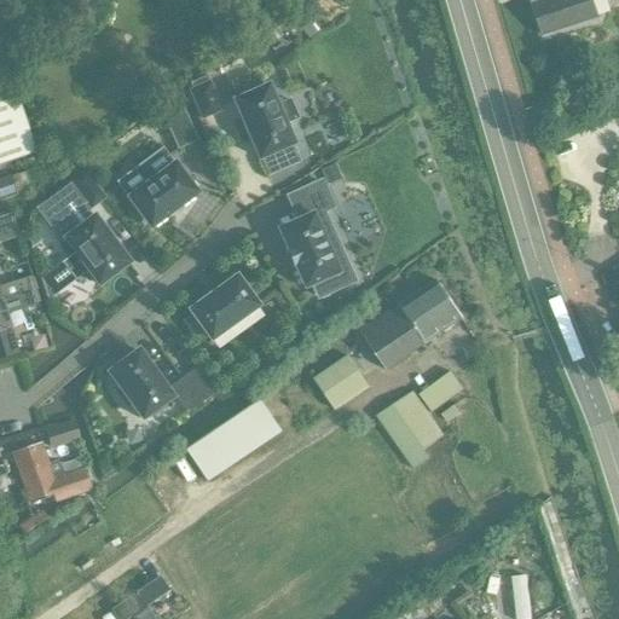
[(591,0),(539,0),(541,0),(533,3),(544,36),(599,18),(591,0)]
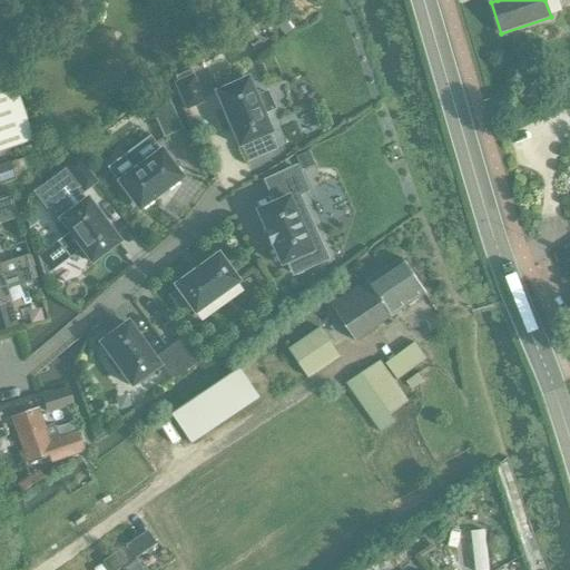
[(0,149),(32,139),(0,41),(0,149)]
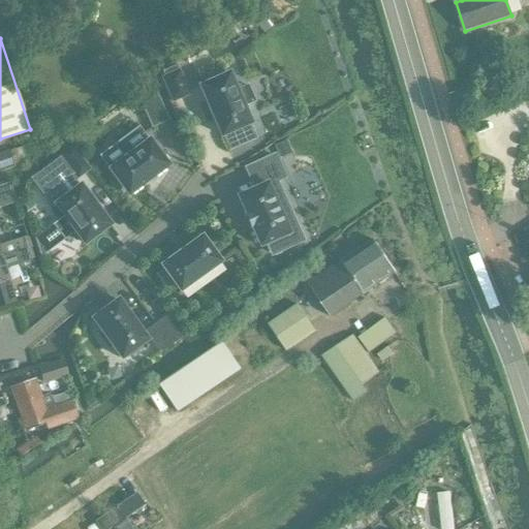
[(162,79),(173,101),(188,94),(178,71),(162,79)]
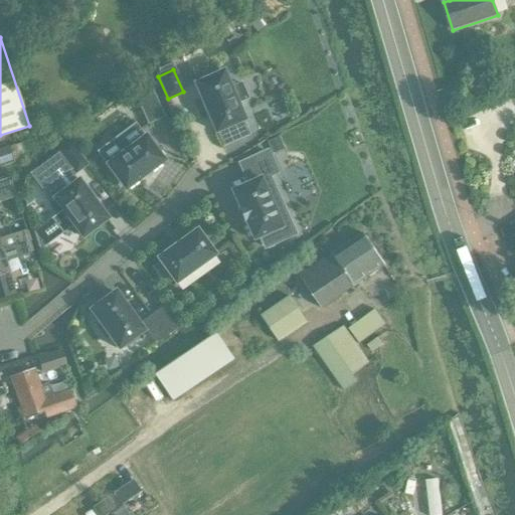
[(222,71),(194,84),(215,133),(216,132),(223,147),(248,135),(242,121),(243,120),(235,104),(247,99),(240,83),(229,89),(222,71)]
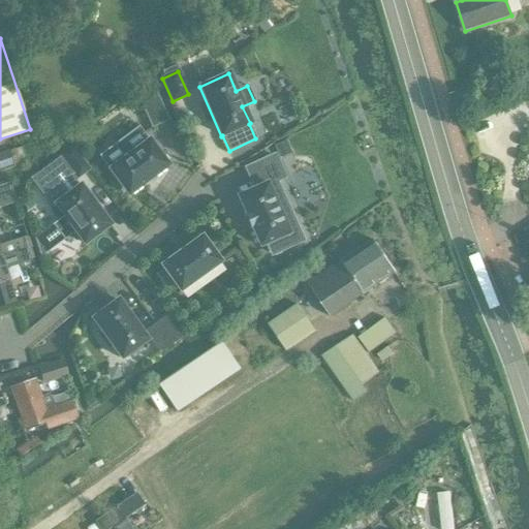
[(142,104),(152,127),(166,120),(157,97),(142,104)]
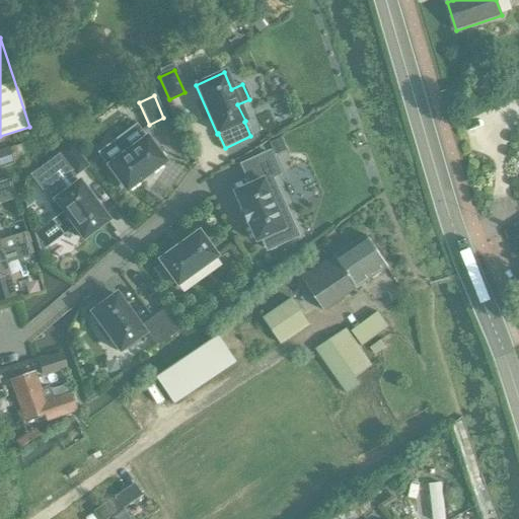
[(146,138),(106,166),(126,192),(164,162),(146,138)]
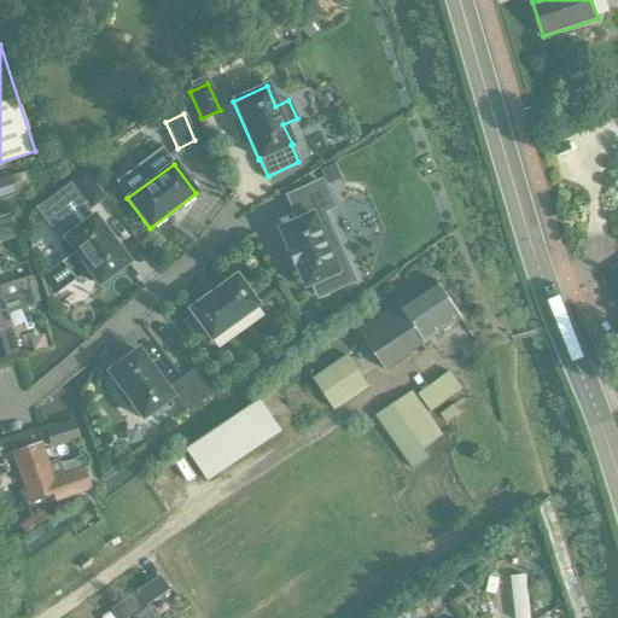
[(334,164),(320,170),(326,186),(340,179),(334,164)]
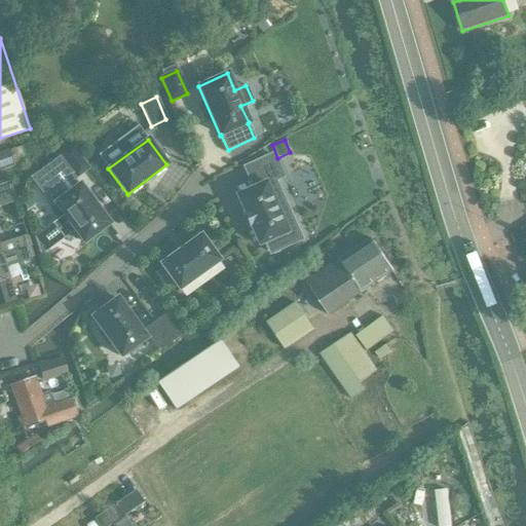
[(31,179),(37,186),(65,165),(76,180),(90,170),(74,149),(72,146),(30,177),(31,179)]
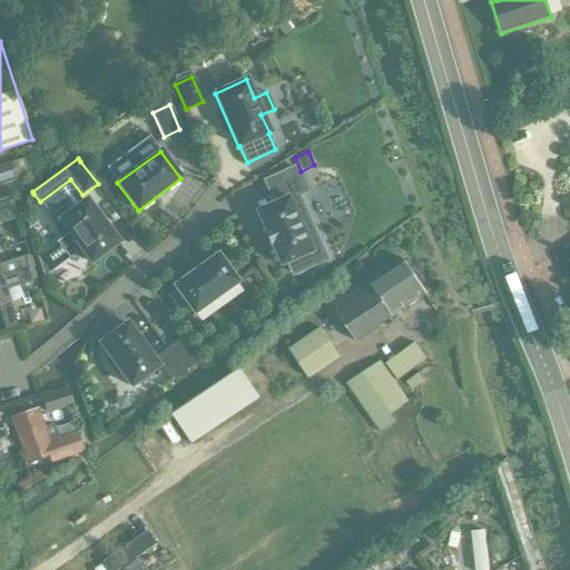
[(0,184),(13,179),(8,163),(0,165),(0,184)]
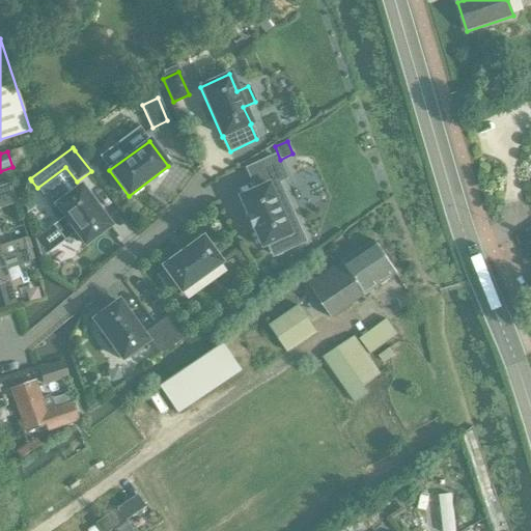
[(258,189),(239,197),(247,217),(246,217),(252,228),(260,247),(268,244),(273,255),(295,245),(303,242),(291,216),(276,180),(284,177),(275,157),(249,169),(258,189)]
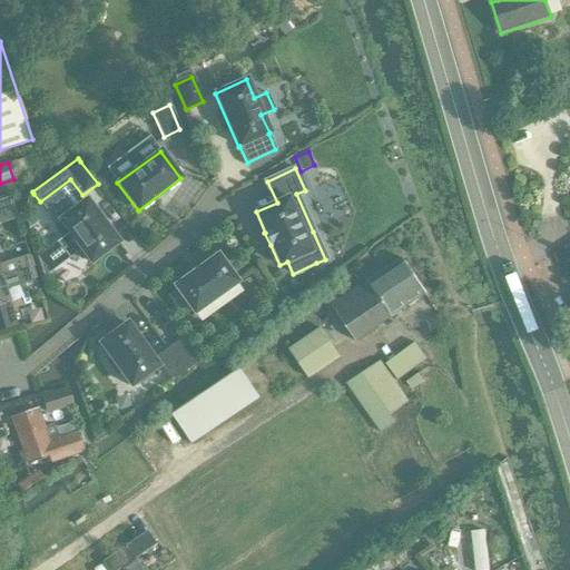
[(117,243),(86,200),(59,220),(69,234),(58,243),(69,257),(80,248),(90,263),(117,243)]
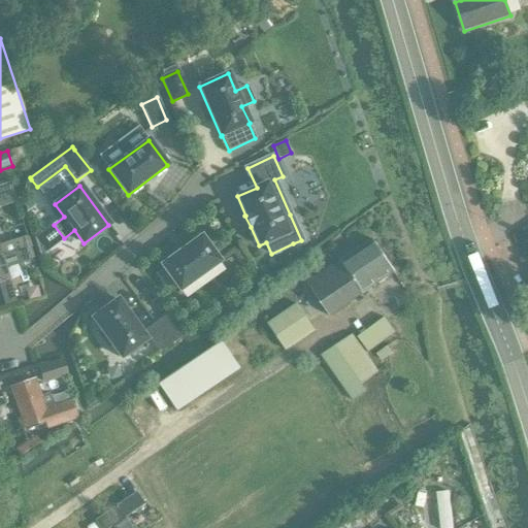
[(161,265),(164,269),(156,274),(169,292),(176,287),(179,291),(219,262),(201,236),(161,265)]
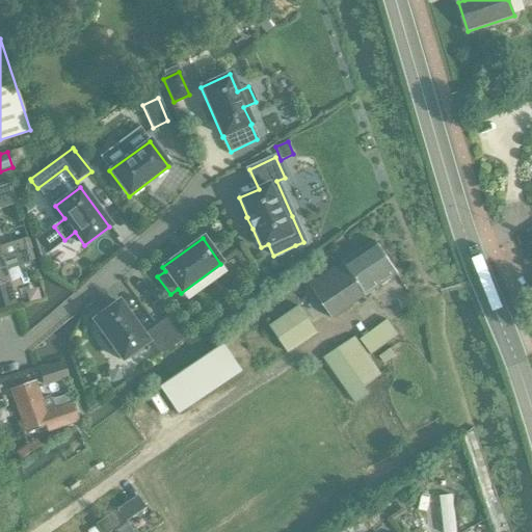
[(0,259),(26,250),(23,240),(0,246),(0,259)]
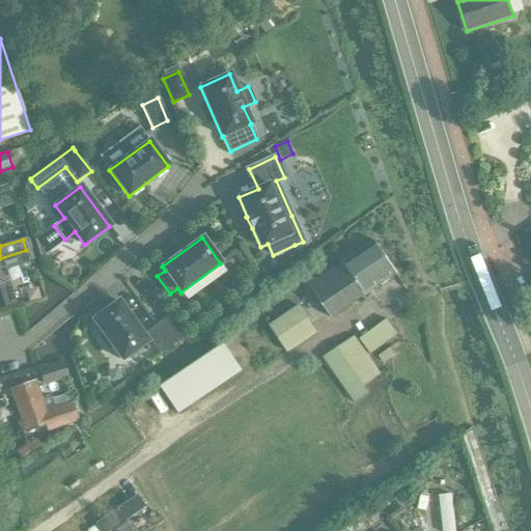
[(309,287),(331,319),(395,275),(373,243),(309,287)]
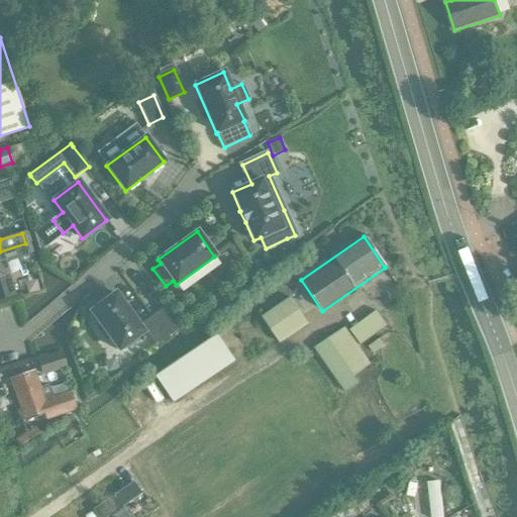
[(25,243),(0,251),(0,299),(13,295),(12,294),(8,279),(3,264),(29,255),(26,243),(25,243)]
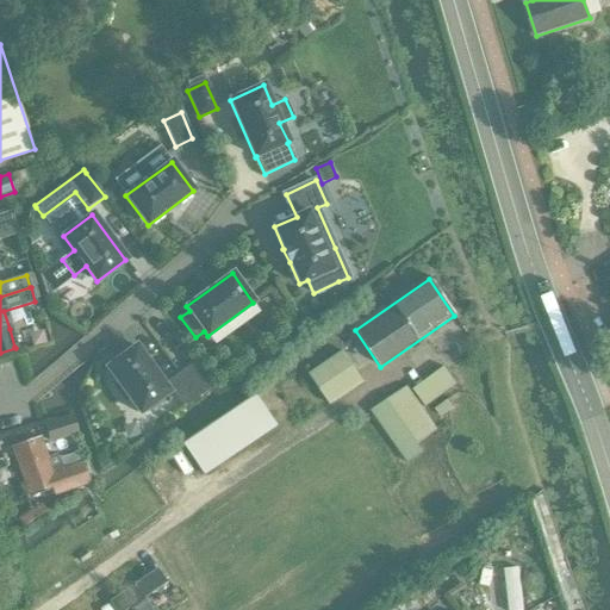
[(106,367),(117,383),(113,386),(124,402),(129,398),(139,414),(169,392),(136,347),(106,367)]
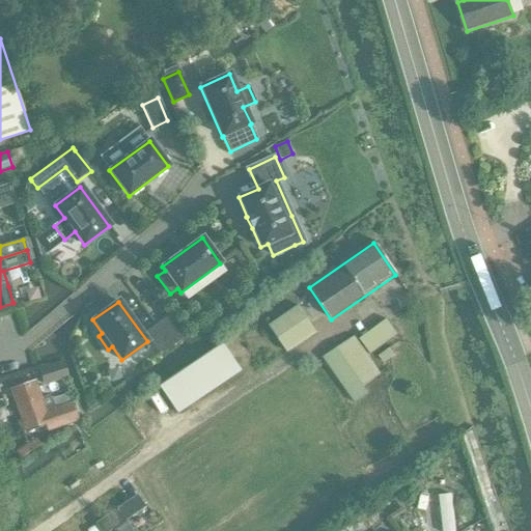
[(268,327),(287,356),(318,334),(299,306),(268,327)]
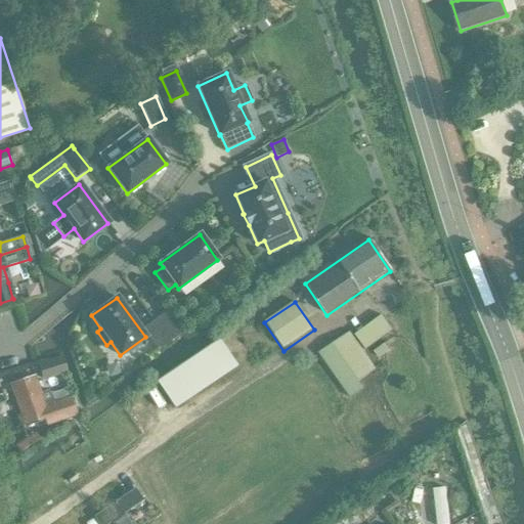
[(167,312),(156,320),(170,340),(182,332),(167,312)]
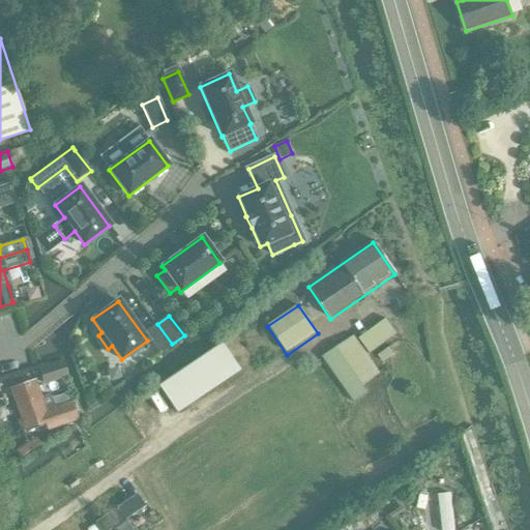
[(398,335),(387,321),(360,341),(370,354),(398,335)]
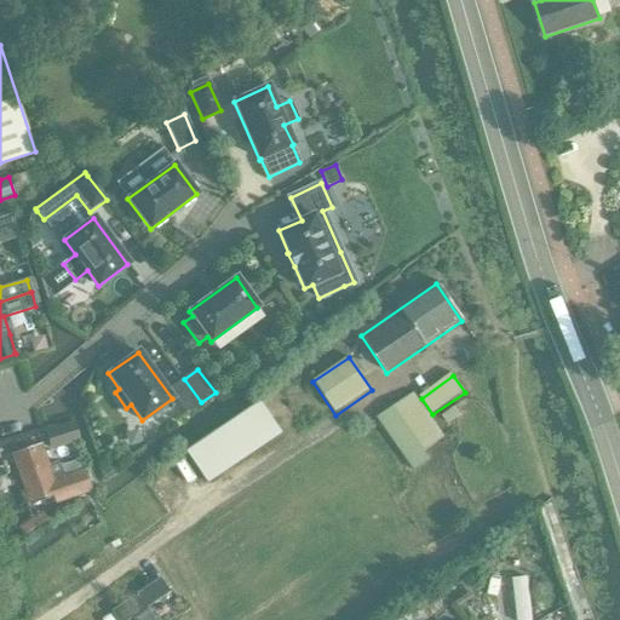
[(184,379),(171,389),(188,413),(201,402),(184,379)]
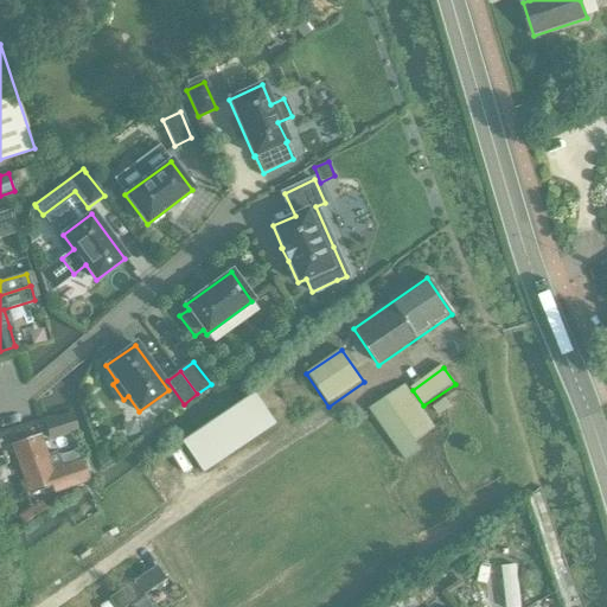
[(370,410),(404,462),(421,452),(415,443),(434,430),(404,387),(370,410)]
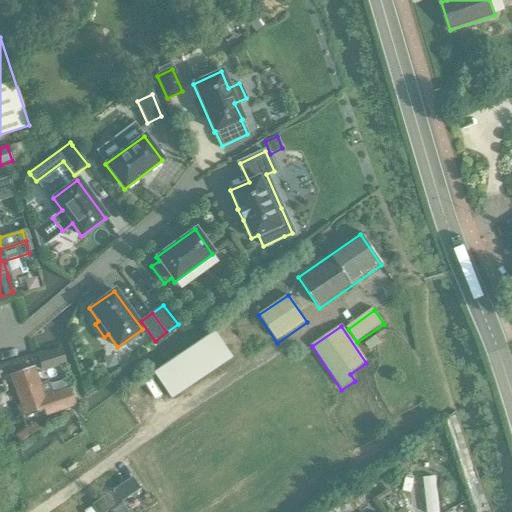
[(170,399),(231,358),(214,333),(153,373),(170,399)]
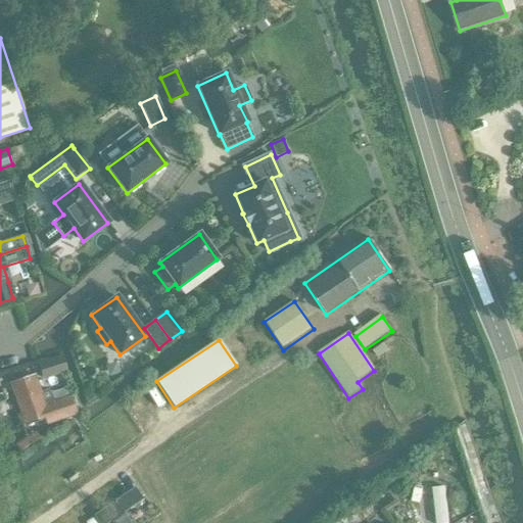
[(387,350),(383,344),(374,351),(378,358),(387,350)]
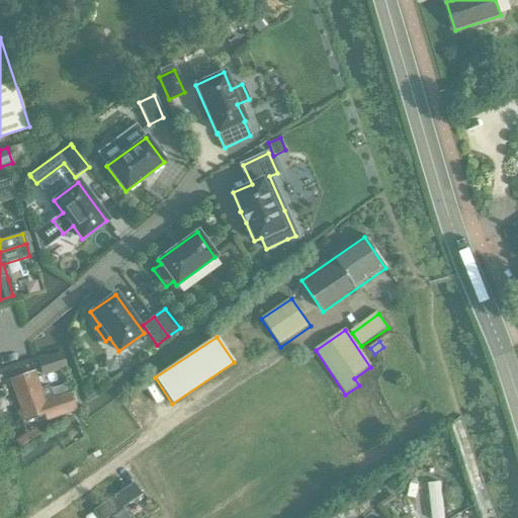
[(61,353),(38,360),(44,375),(65,368),(61,353)]
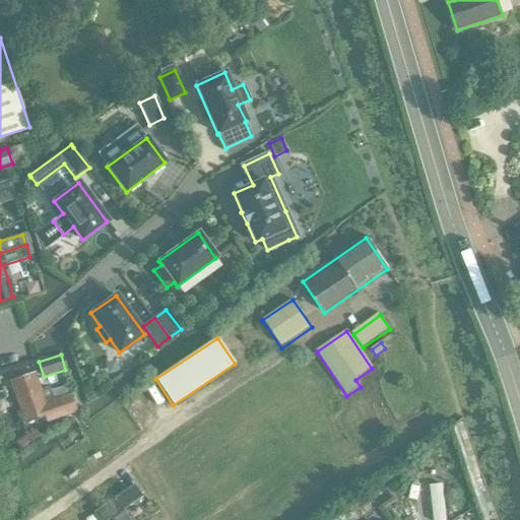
[(39,390),(33,372),(9,379),(23,421),(46,414),(47,419),(73,411),(68,395),(51,401),(47,387),(39,390)]
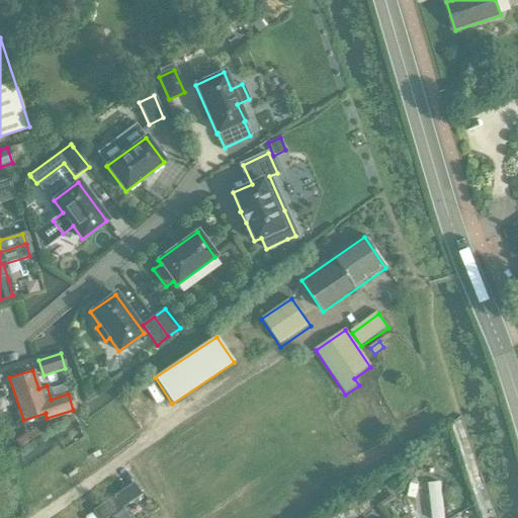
[(127,517),(121,508),(141,495),(133,484),(92,511),(97,517),(106,517),(109,516),(110,517),(127,517)]
